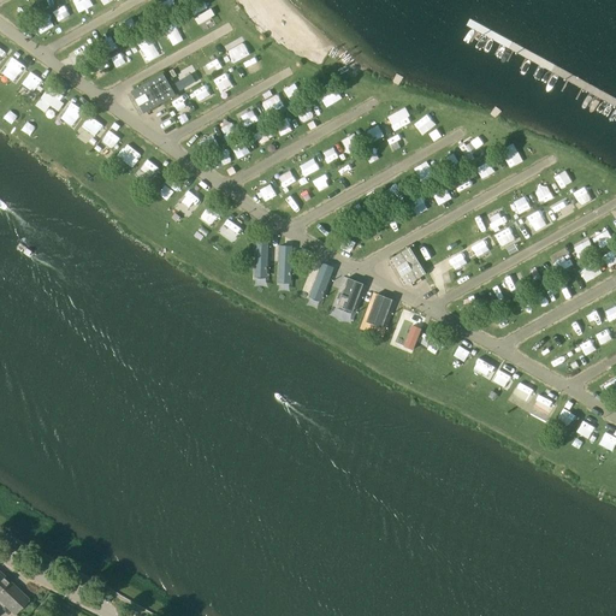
[(164,102),(177,95),(164,73),(152,81),(131,92),(144,114),(164,102)]
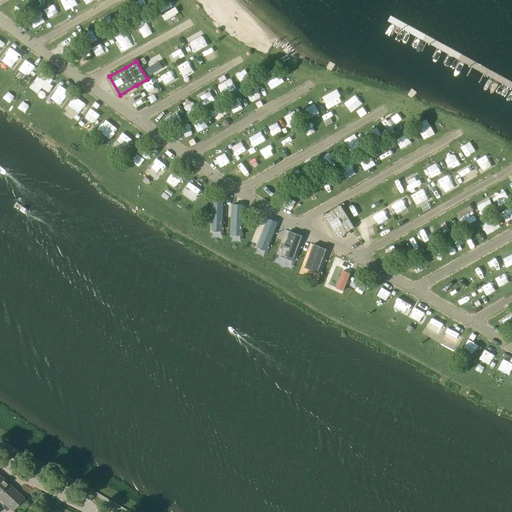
[(245,68),(235,73),(240,83),(249,78),(245,68)]
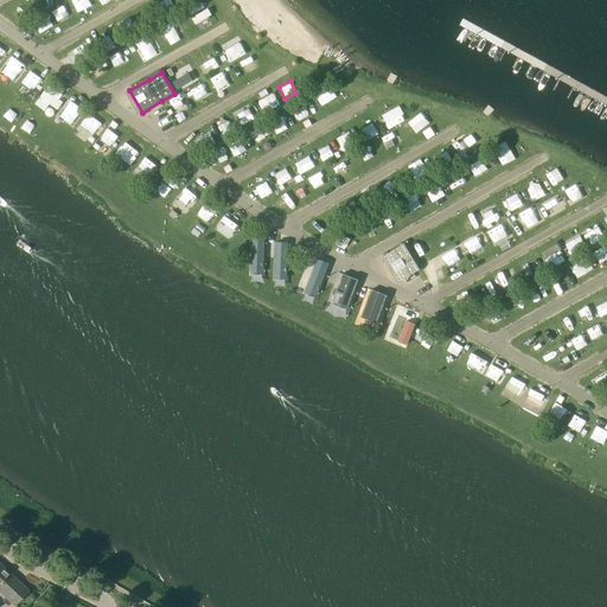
[(315,93),(320,106),(336,100),(331,88),(315,93)]
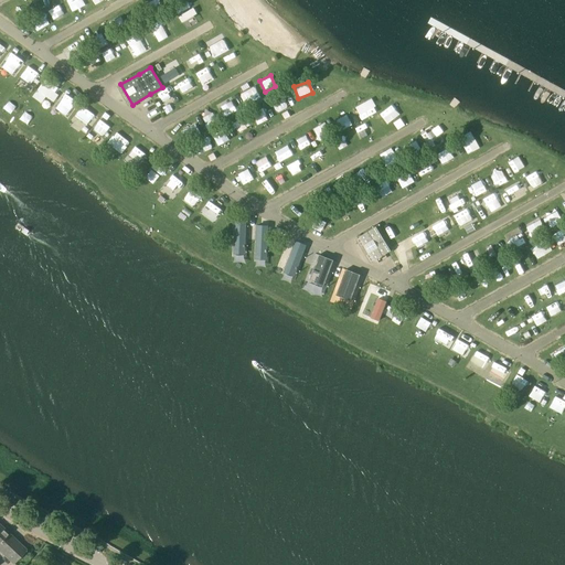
[(240,93),(244,105),(260,97),(255,86),(240,93)]
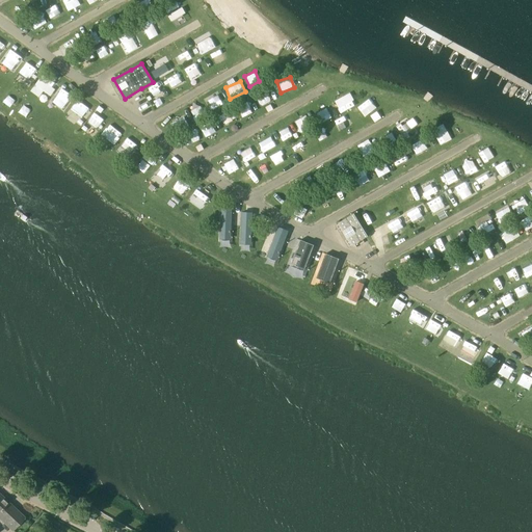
[(256,97),(261,106),(270,101),(266,91),(256,97)]
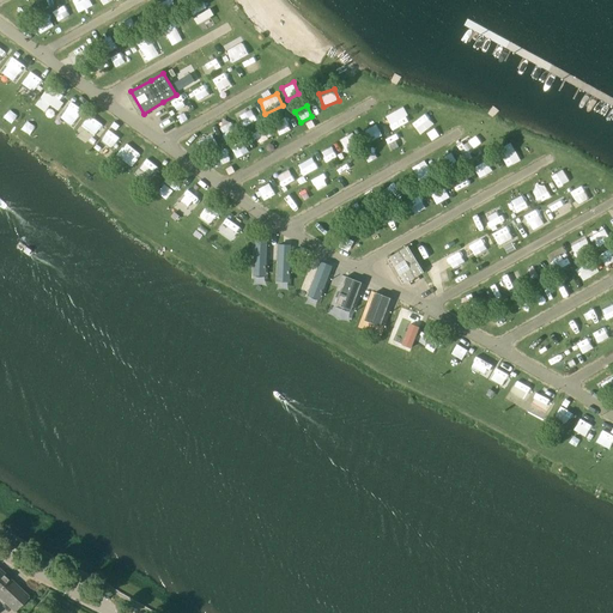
[(382,117),(389,129),(402,122),(395,110),(382,117)]
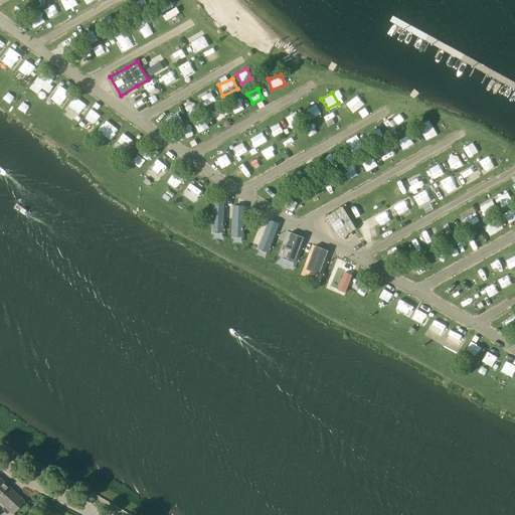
[(353,115),(366,105),(358,94),(345,104),(353,115)]
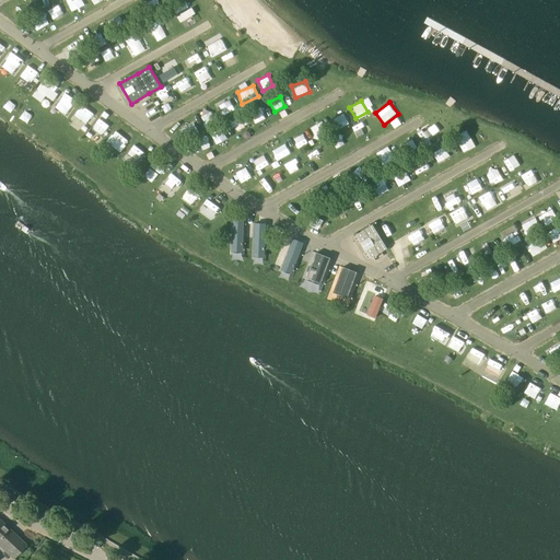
[(261,105),(247,114),(254,125),(268,115),(261,105)]
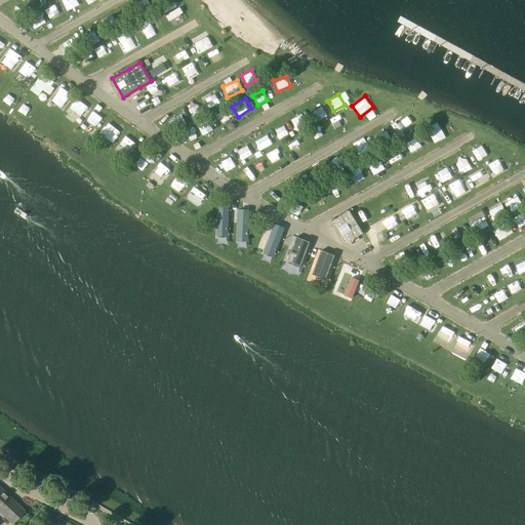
[(313,111),(316,121),(326,117),(323,107),(313,111)]
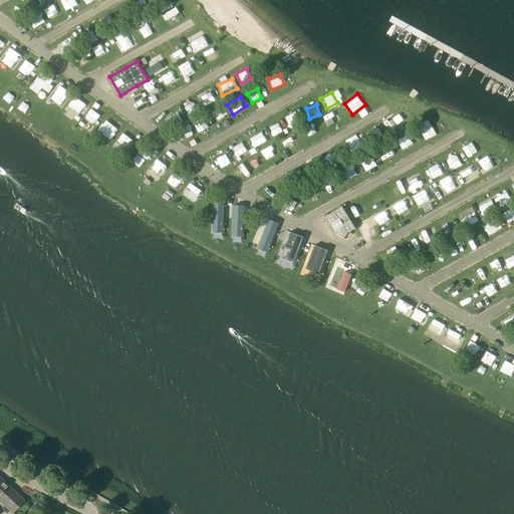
[(211,112),(216,121),(226,116),(220,107),(211,112)]
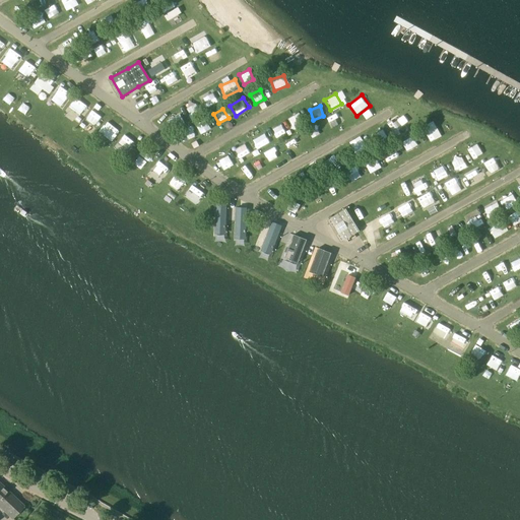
[(331,128),(342,122),(336,112),(326,118),(331,128)]
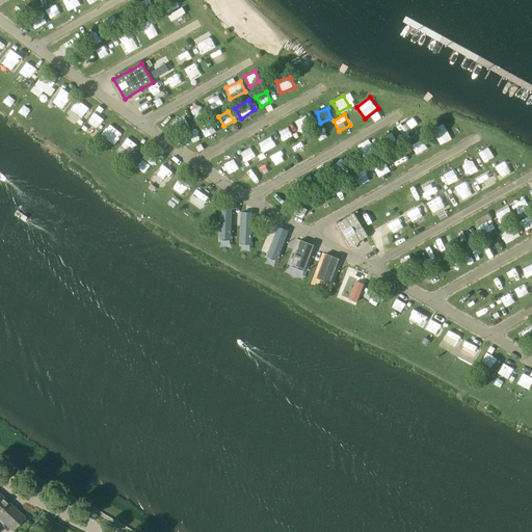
[(297,120),(301,128),(310,124),(306,115),(297,120)]
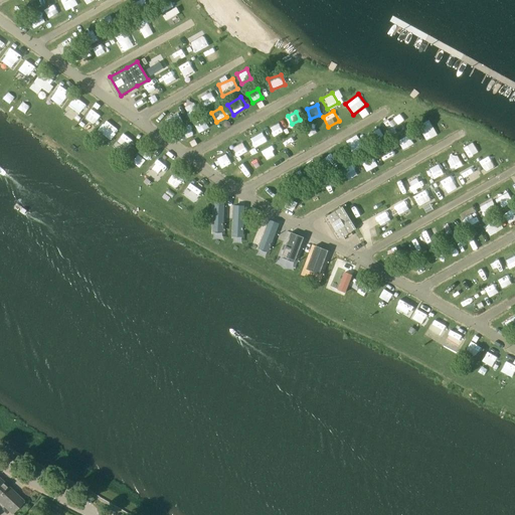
[(393,136),(404,129),(394,114),(383,121),(393,136)]
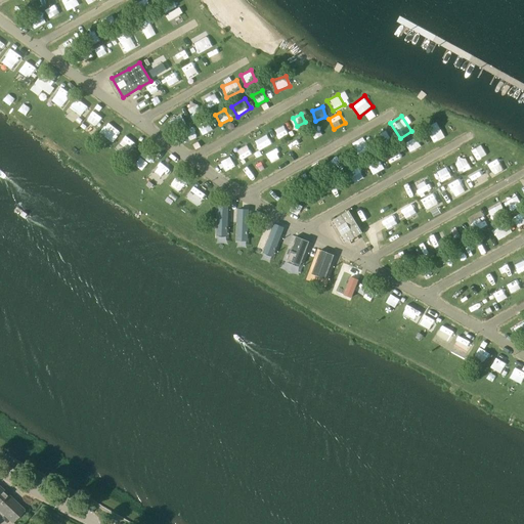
[(433,142),(445,137),(437,121),(425,127),(433,142)]
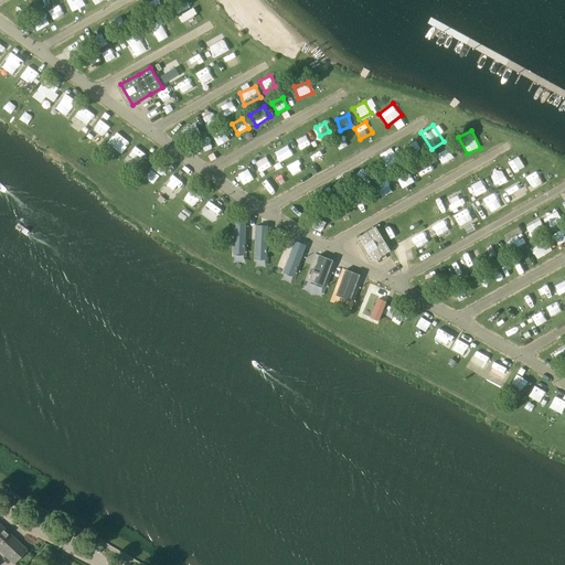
[(298,151),(311,145),(306,134),(292,140),(298,151)]
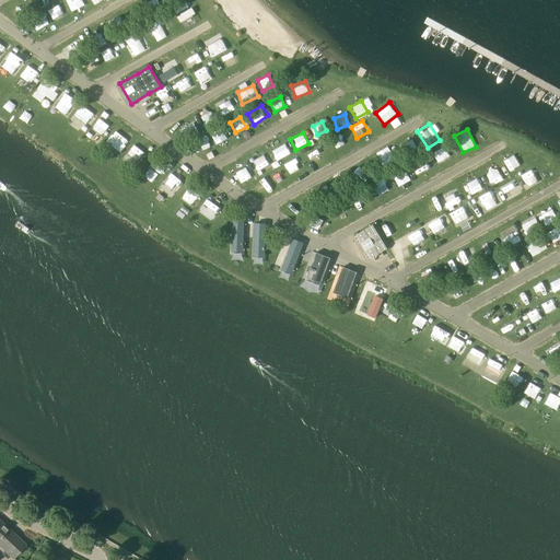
[(330,139),(335,149),(345,144),(340,135),(330,139)]
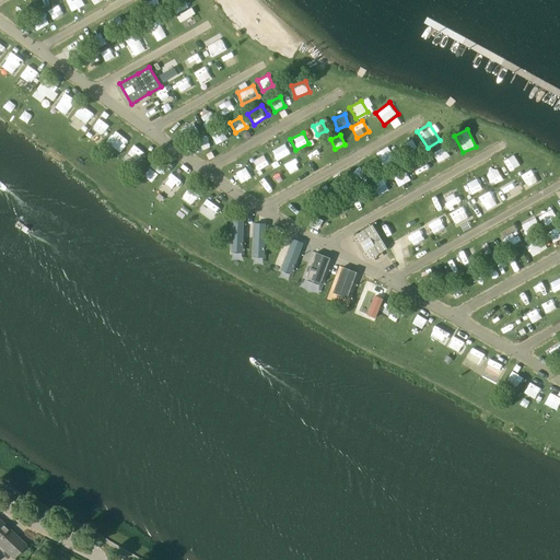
[(407,158),(419,151),(410,136),(398,142),(407,158)]
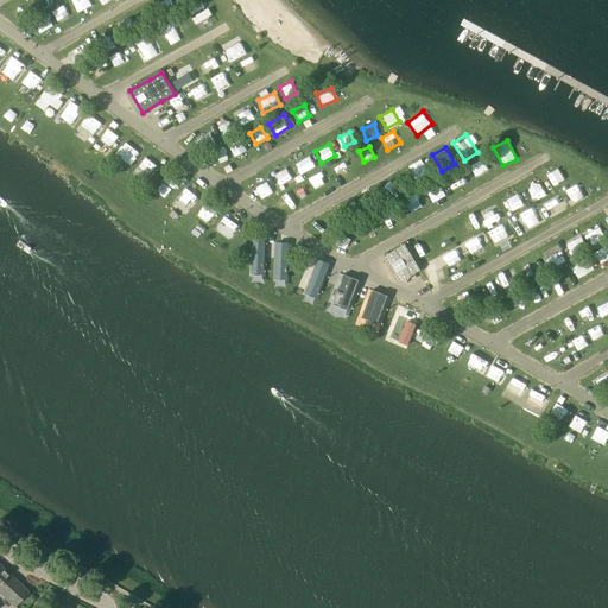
[(305,177),(316,169),(308,157),(297,165),(305,177)]
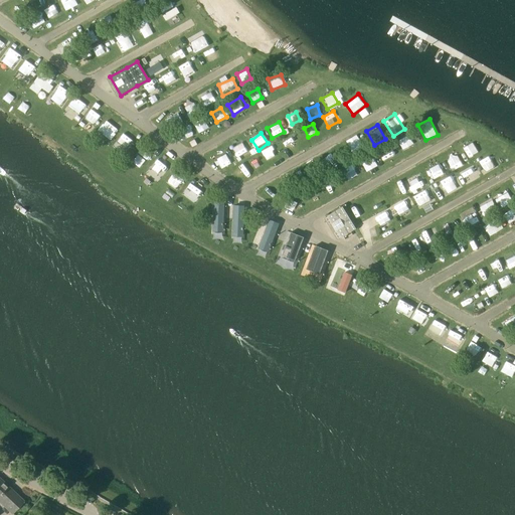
[(282,139),(287,148),(298,141),(293,133),(282,139)]
